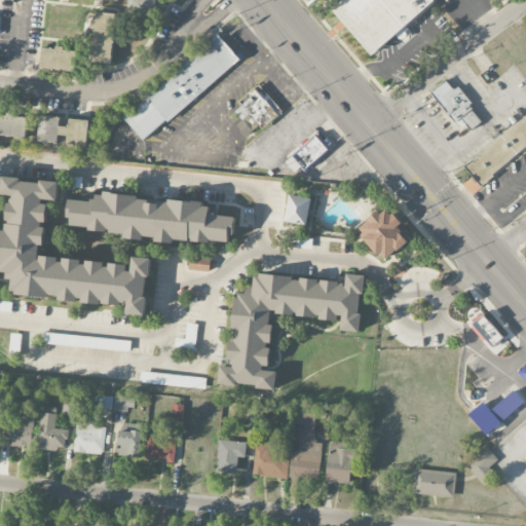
[(158,12),(158,0),(130,0),(130,12),(158,12)]
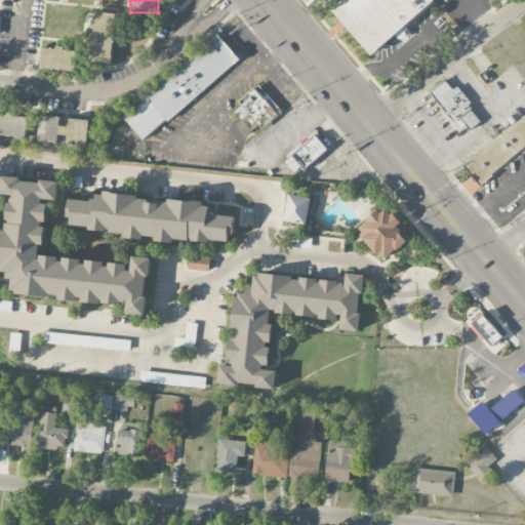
[(342,0),(332,9),(372,55),(436,0),(342,0)]
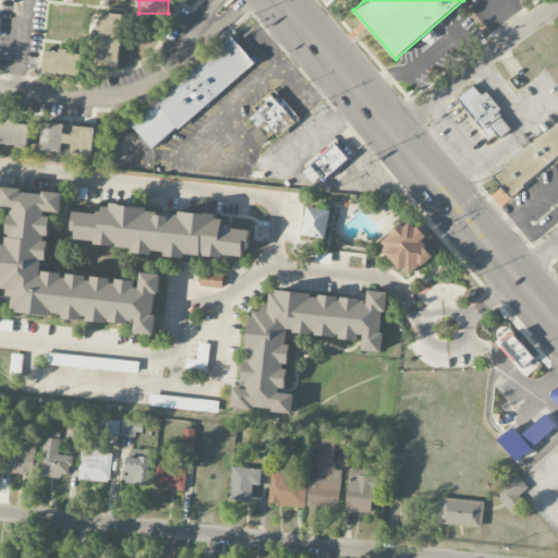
[(123,14),(99,12),(96,68),(120,70),(123,14)]
